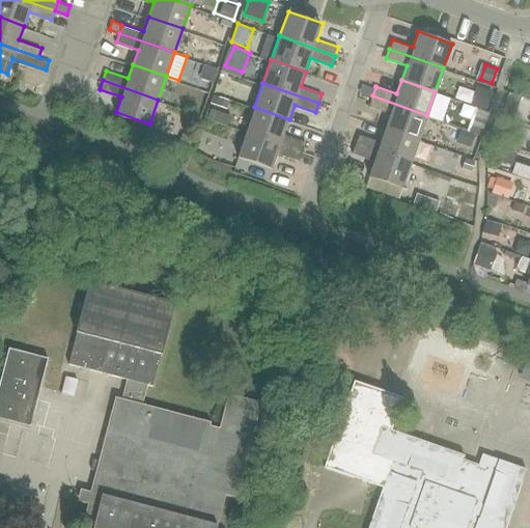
[(364,83),(361,91),(372,95),(375,87),(364,83)]
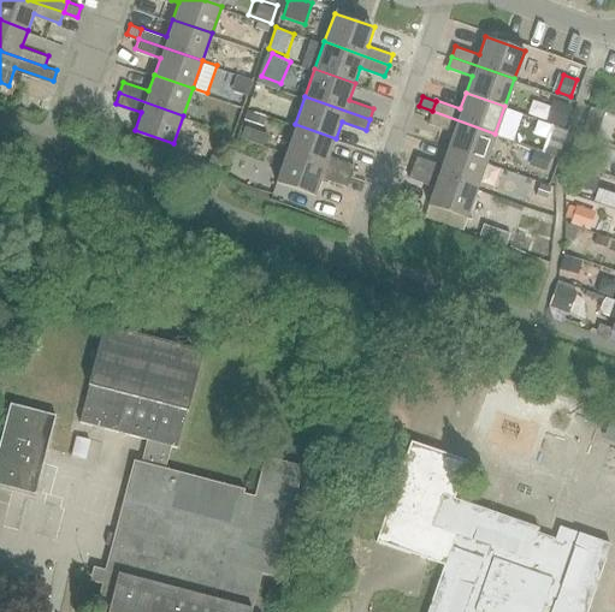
[(556,100),(549,119),(563,124),(571,105),(556,100)]
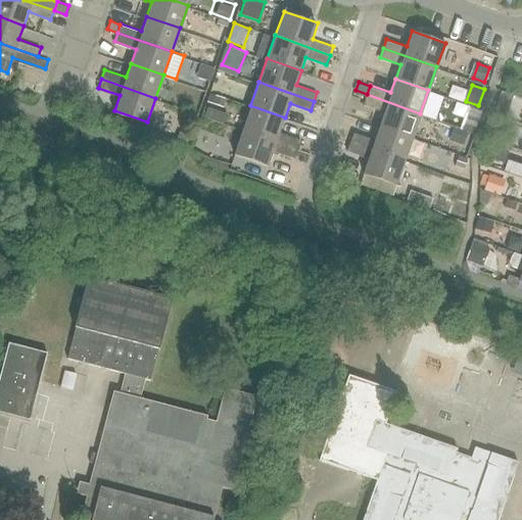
[(428,90),(420,113),(434,119),(443,95),(428,90)]
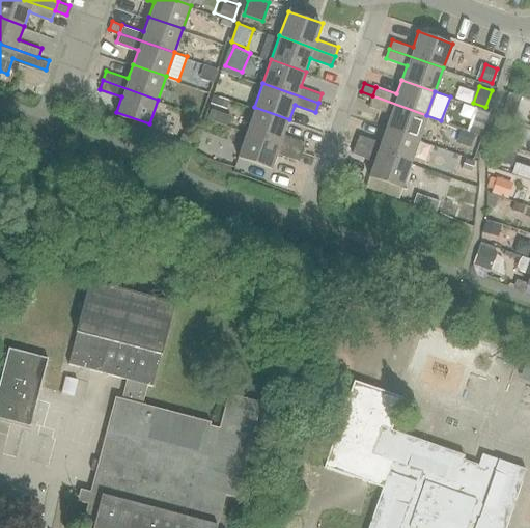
[(214,94),(211,102),(227,107),(229,100),(214,94)]
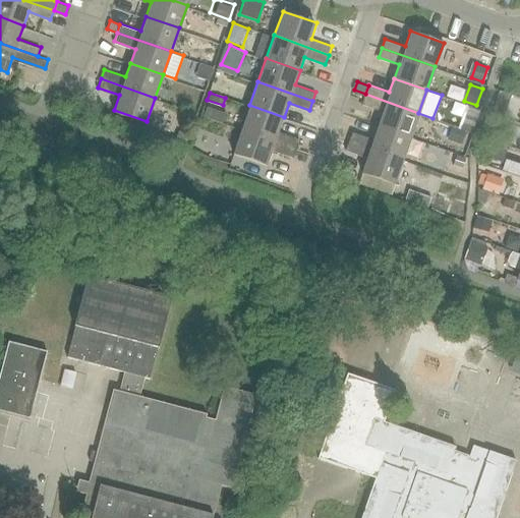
[(410,135),(418,113),(365,94),(362,104),(383,111),(378,124),(410,135)]
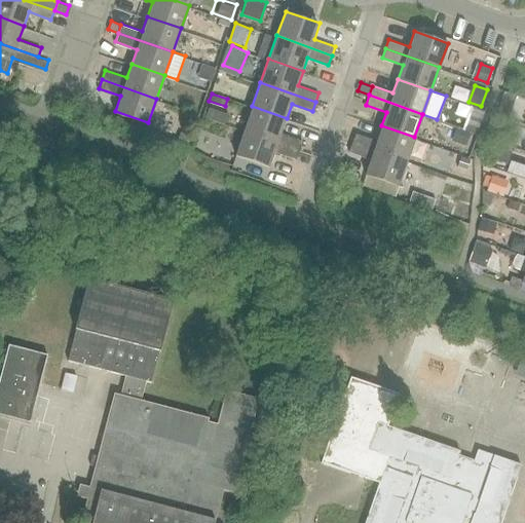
[(282,132),(287,118),(252,106),(245,128),(299,148),(302,139),(282,132)]
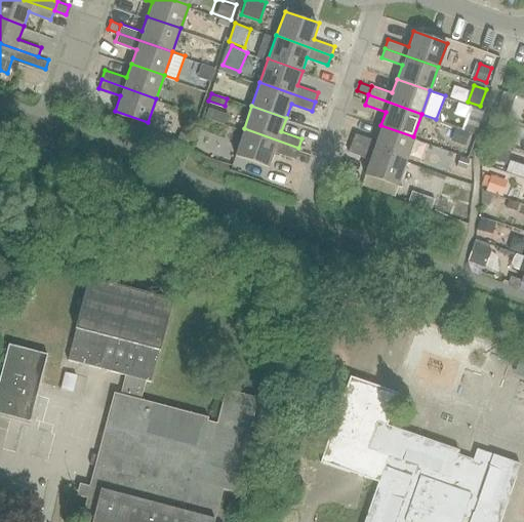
[(405,160),(413,136),(380,125),(375,139),(355,131),(352,141),(405,160)]
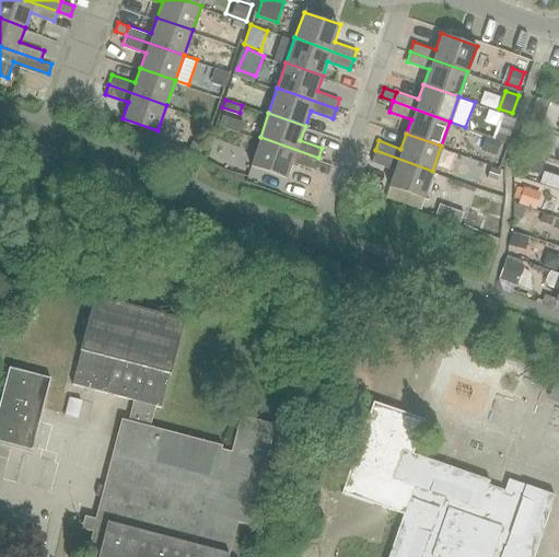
[(315,167),(318,158),(260,137),(251,163),(287,175),(292,160),(315,167)]
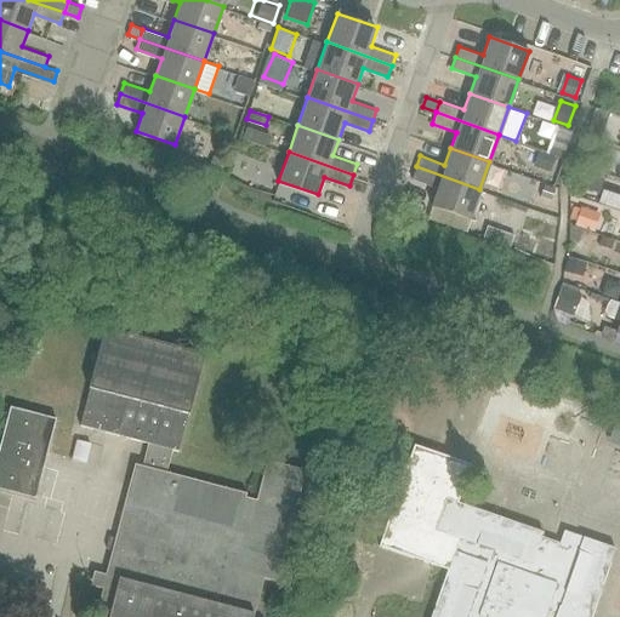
[(542,153),(539,166),(551,170),(555,156),(542,153)]
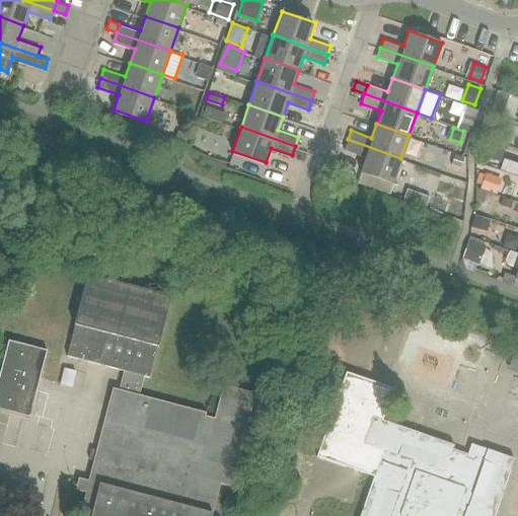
[(392,181),(400,158),(348,139),(345,148),(365,155),(360,170),(392,181)]
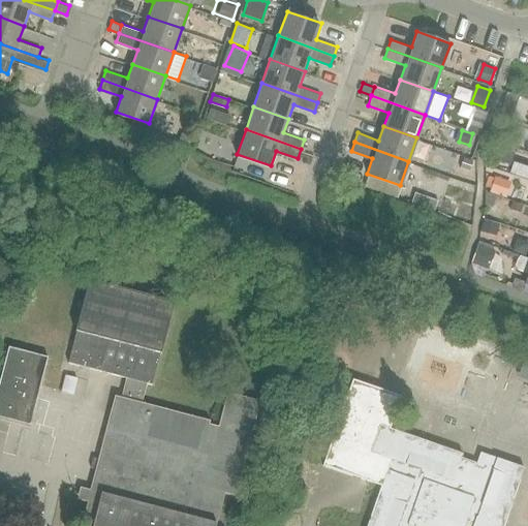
[(507,149),(503,161),(511,163),(515,151),(507,149)]
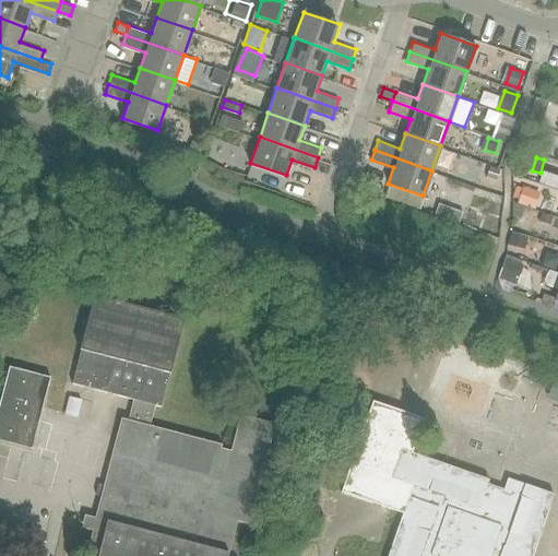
[(489,164),(486,175),(495,178),(498,167),(489,164)]
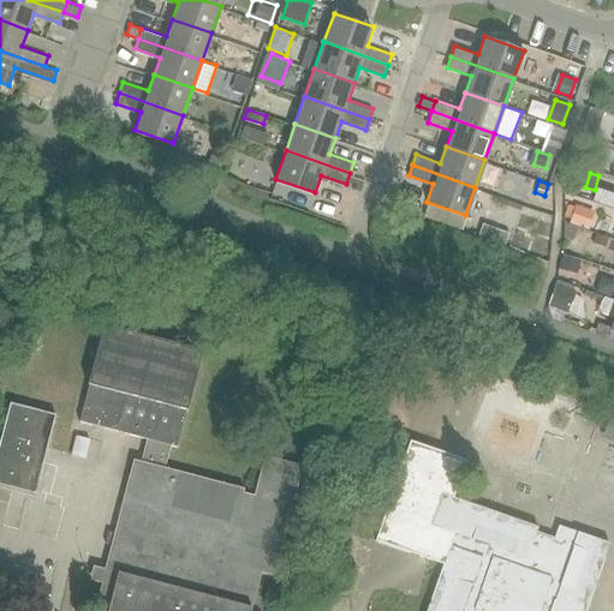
[(613,195),(598,189),(594,201),(613,208),(613,195)]
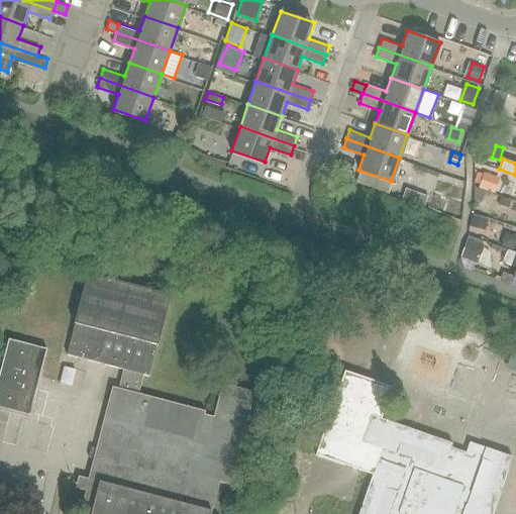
[(476,175),(474,182),(476,183),(480,184),(484,173),(480,172),(477,171),(476,175)]
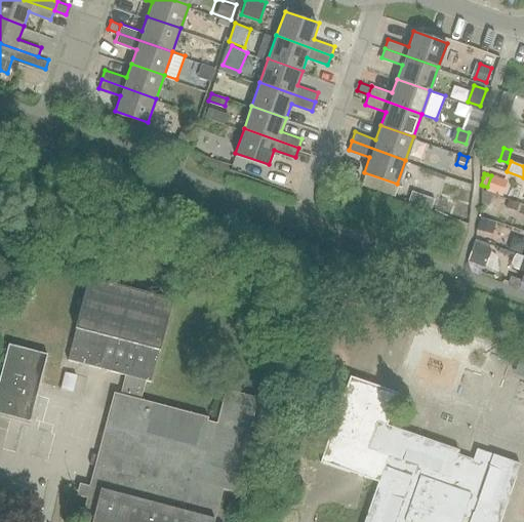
[(487,187),(487,190),(498,193),(504,178),(492,174),(491,175),(487,187)]
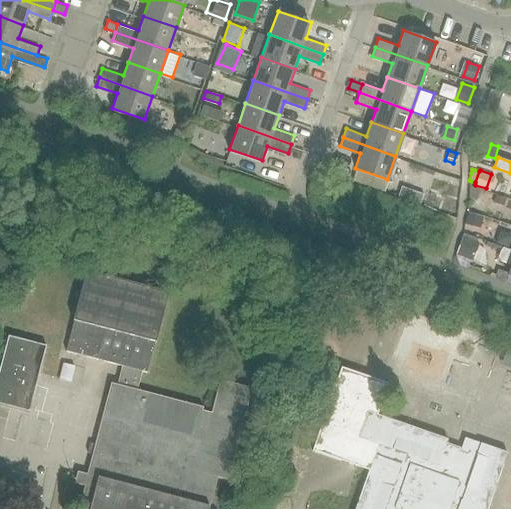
[(413,189),(409,201),(421,205),(425,193),(413,189)]
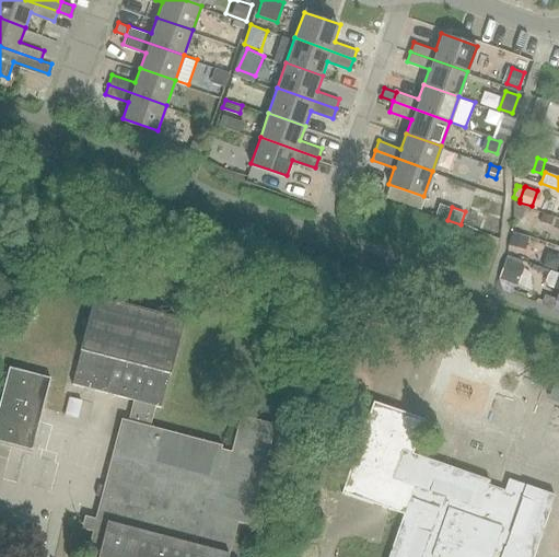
[(543,211),(540,220),(551,224),(555,216),(543,211)]
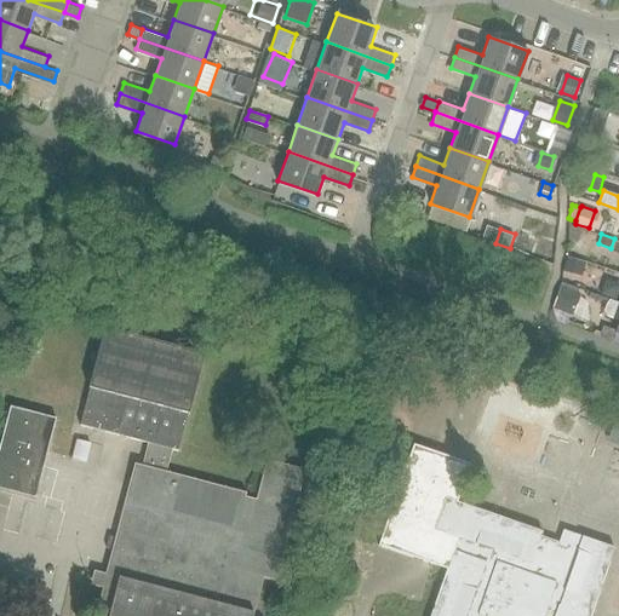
[(568,255),(563,270),(583,275),(586,260),(568,255)]
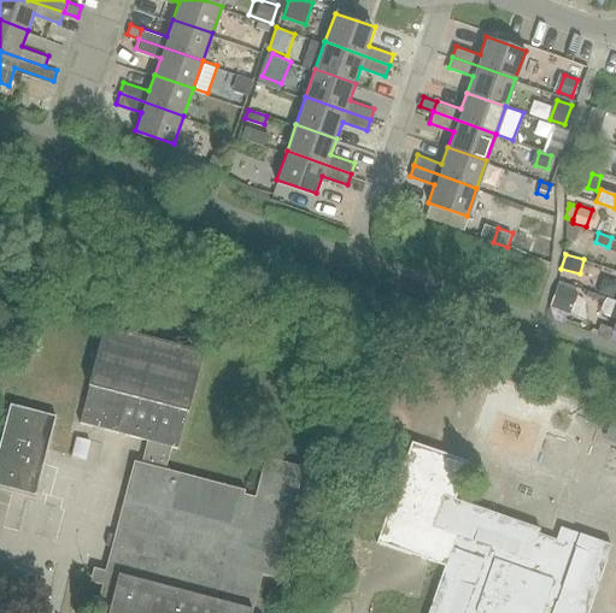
[(559,280),(551,305),(572,311),(578,292),(574,290),(576,284),(559,280)]
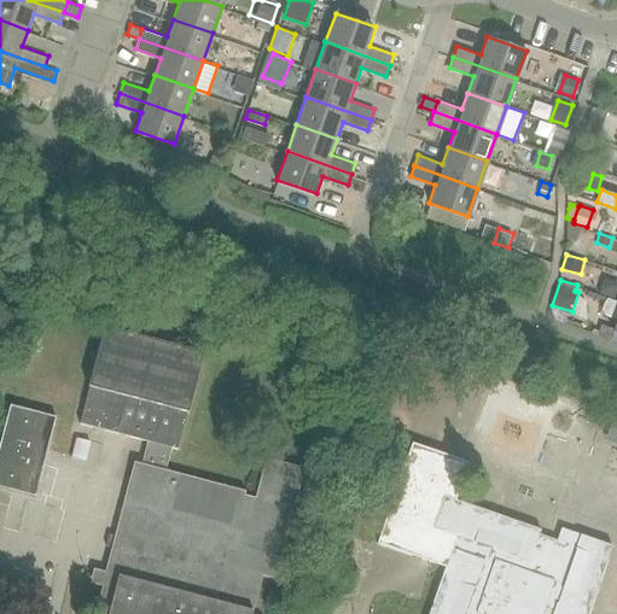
[(252,613),(263,574),(277,578),(306,467),(267,456),(256,496),(245,493),(246,491),(167,469),(173,446),(179,448),(188,411),(190,411),(205,351),(105,325),(89,385),(91,385),(81,422),(149,440),(143,463),(137,462),(117,534),(110,532),(108,544),(114,545),(108,571),(94,568),(93,574),(91,580),(103,584),(97,608),(111,612),(110,613),(252,613)]
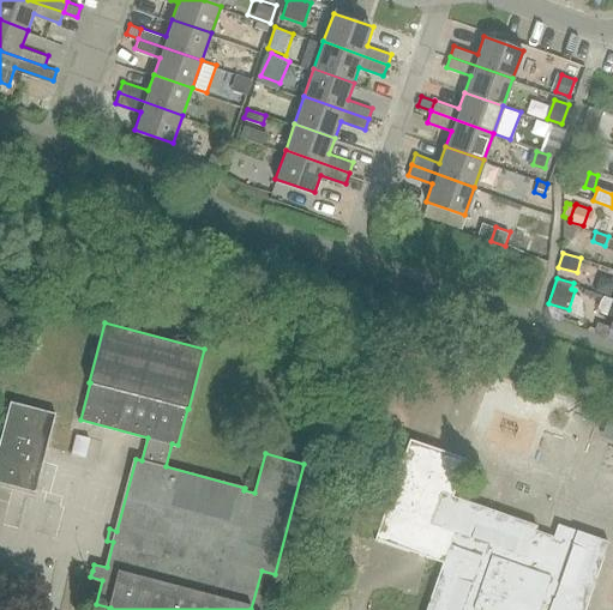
[(8,402),(0,434),(0,482),(35,493),(55,414),(8,402)]
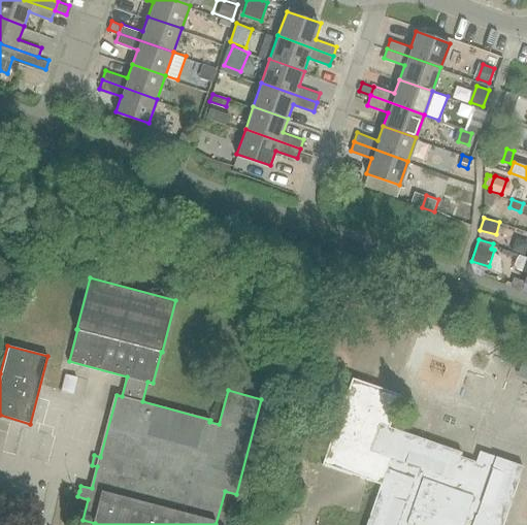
[(65,373),(61,390),(73,393),(77,376),(65,373)]
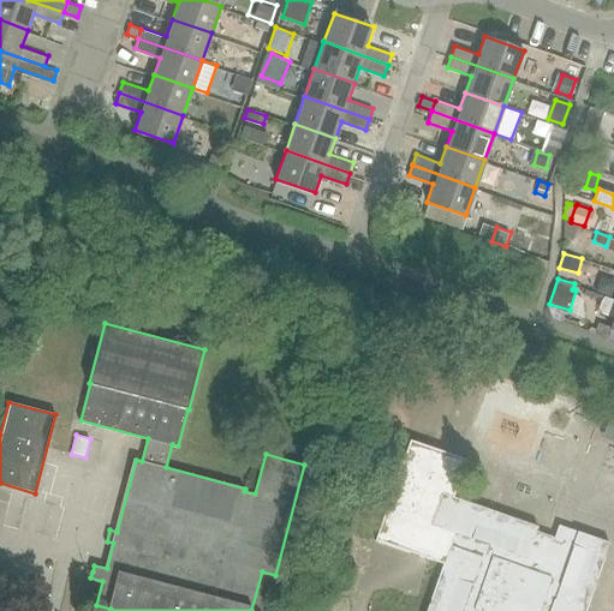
[(585,610),(610,541),(568,527),(564,540),(537,532),(540,526),(458,497),(472,459),(416,438),(380,538),(446,562),(428,610),(585,610)]
